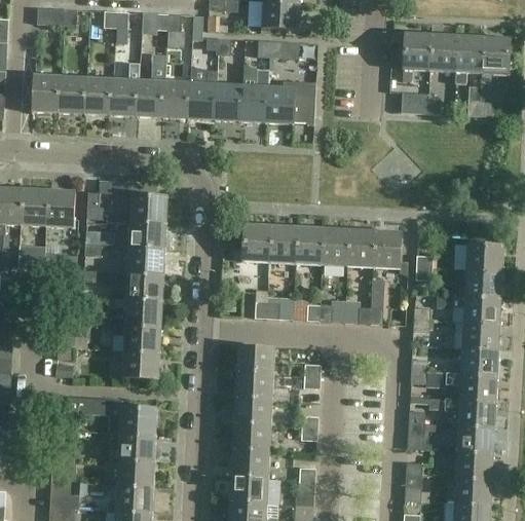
[(209,0),(209,7),(209,8),(224,9),(225,0),(209,0)]
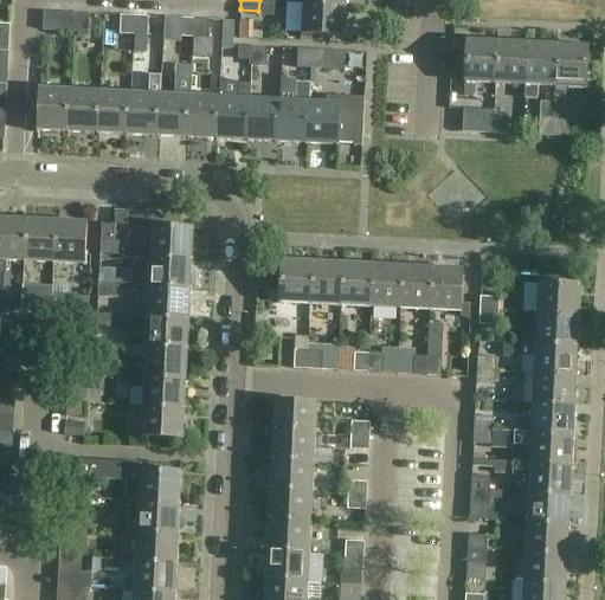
[(343,33),(345,2),(302,0),(301,31),(343,33)]
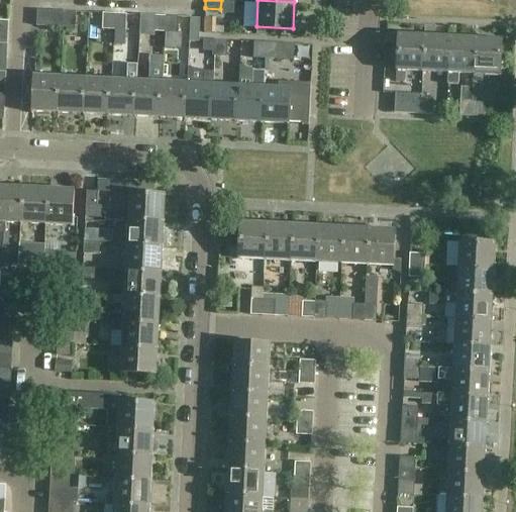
[(35,22),(63,23),(63,7),(36,6),(35,22)]
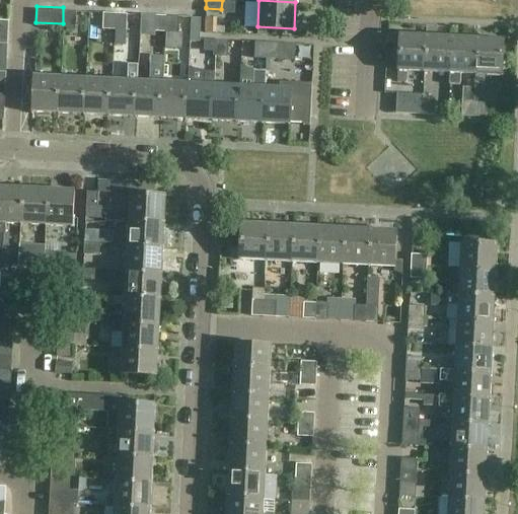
[(75,8),(63,7),(63,23),(75,23),(75,8)]
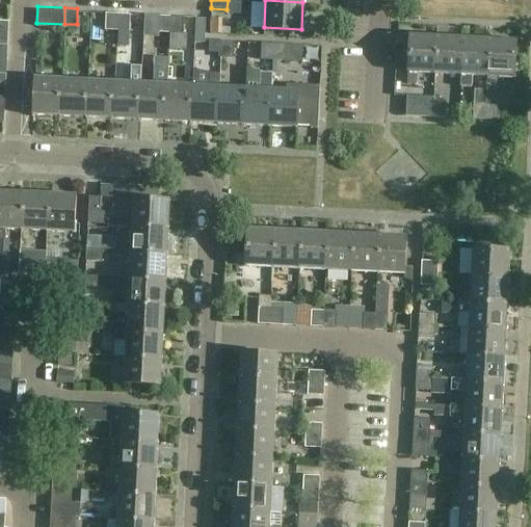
[(116,26),(117,10),(105,9),(104,26),(116,26)]
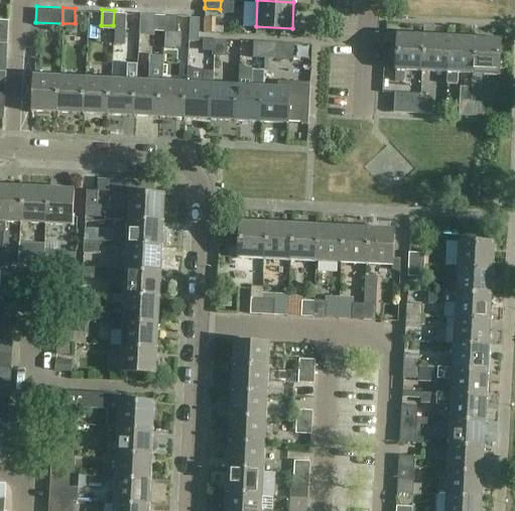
[(125,26),(126,11),(114,10),(113,25),(125,26)]
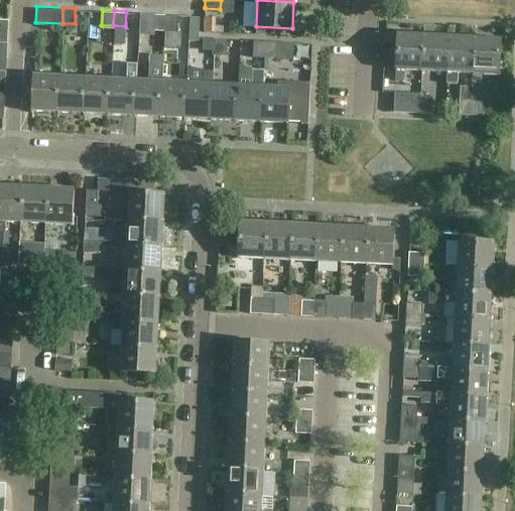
[(163,28),(164,13),(152,12),(152,27),(163,28)]
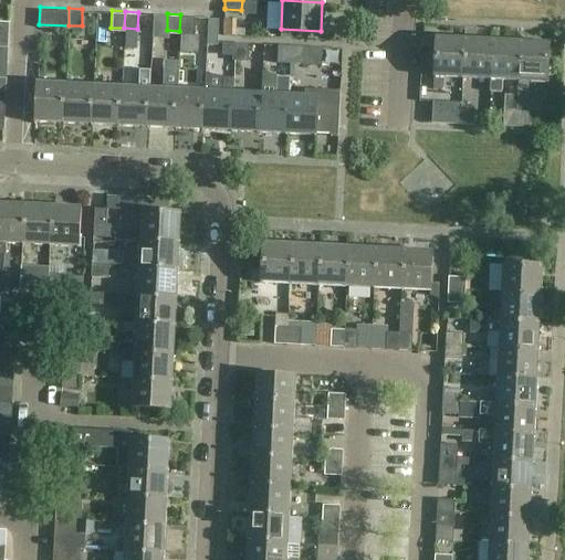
[(192,32),(194,14),(180,14),(179,31),(192,32)]
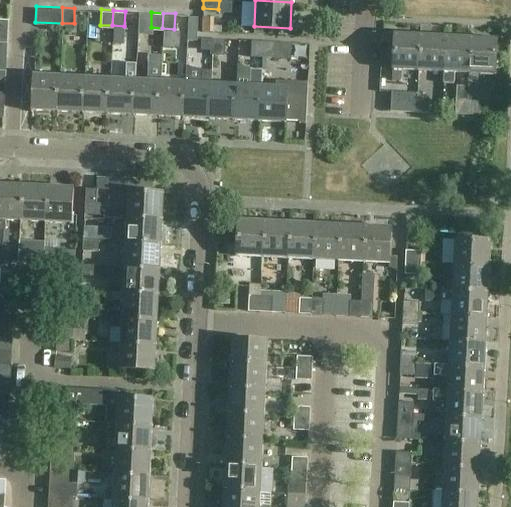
[(197,14),(188,14),(186,37),(196,38),(196,35),(197,14)]
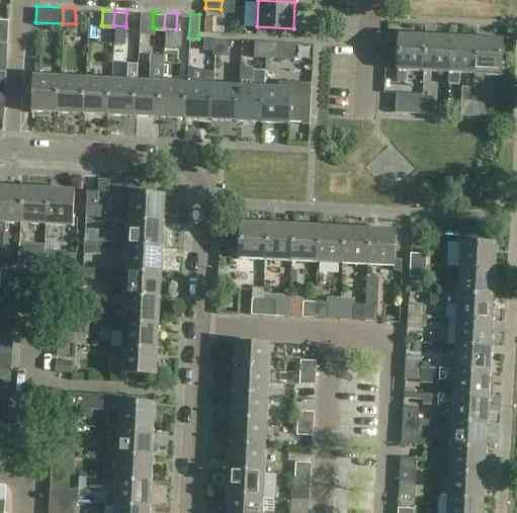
[(0,28),(7,29),(8,17),(0,16),(0,28)]
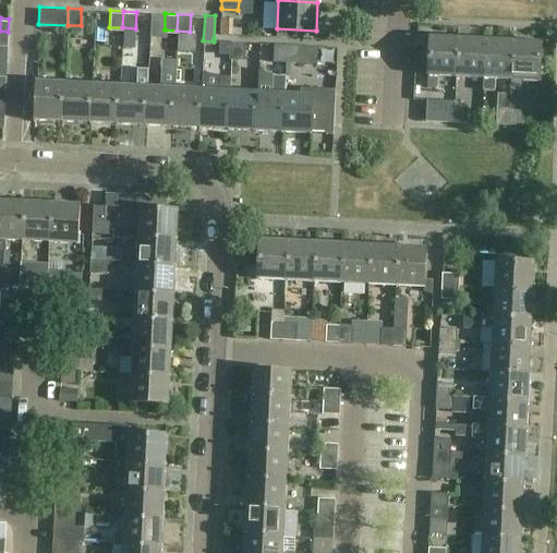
[(437,73),(456,74),(458,34),(430,33),(427,85),(437,85),(437,73)]
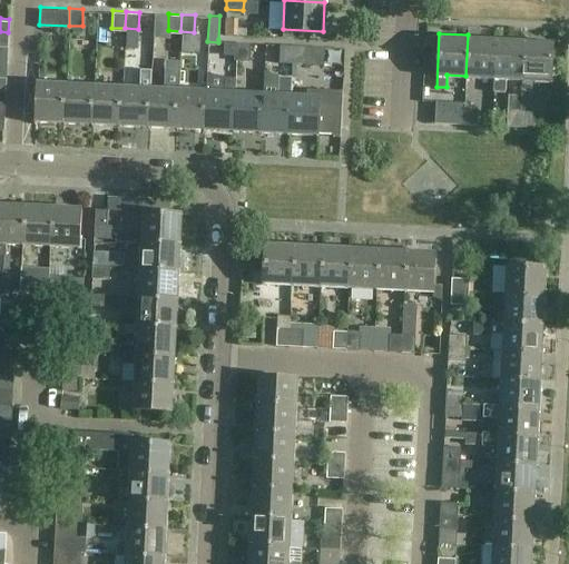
[(496,37),(468,35),(466,76),(492,77),(494,77),(496,37)]
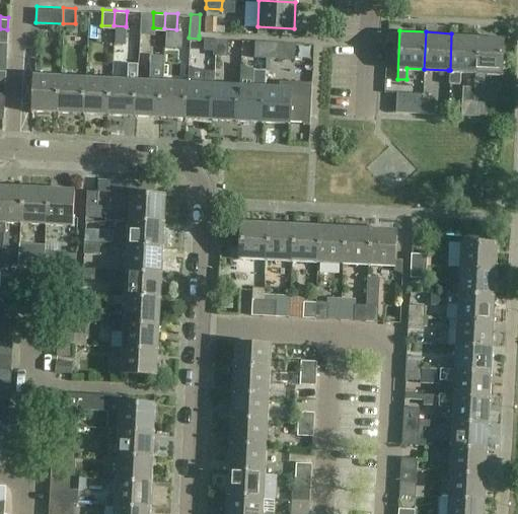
[(451,33),(450,70),(448,70),(448,79),(459,80),(460,71),(474,71),(475,71),(476,34),(451,33)]
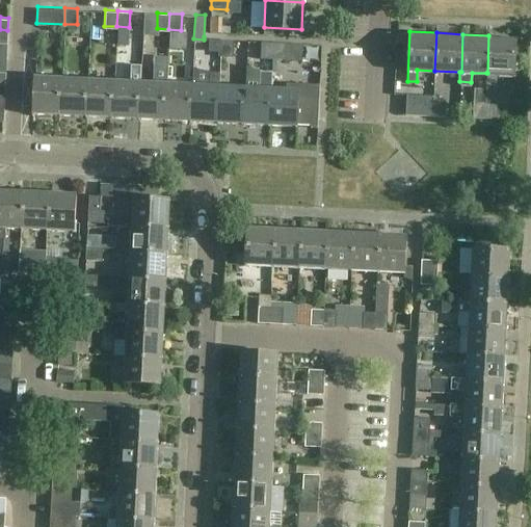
[(514,74),(516,36),(488,35),(487,73),(486,73),(485,88),(497,88),(497,74),(514,74)]
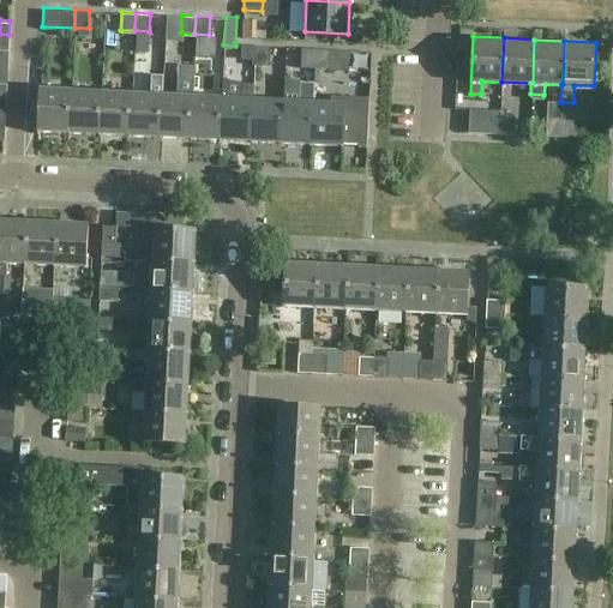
[(240,61),(254,62),(254,43),(241,42),(240,61)]
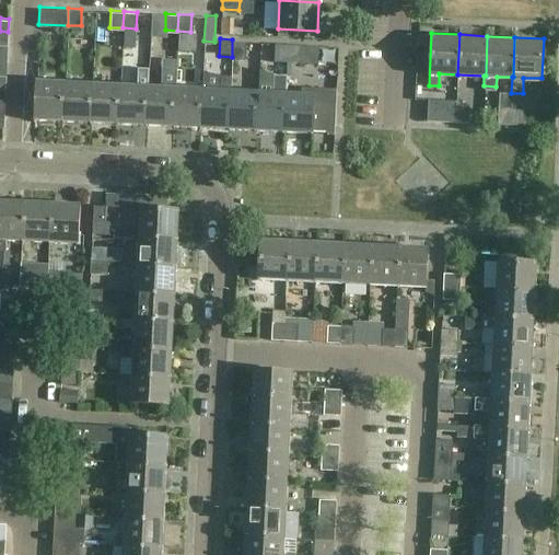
[(245,39),(232,39),(232,57),(244,57),(245,39)]
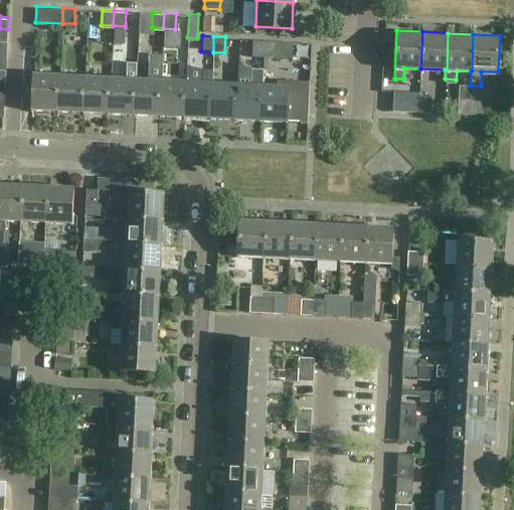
[(264,54),(265,38),(252,38),(251,53),(264,54)]
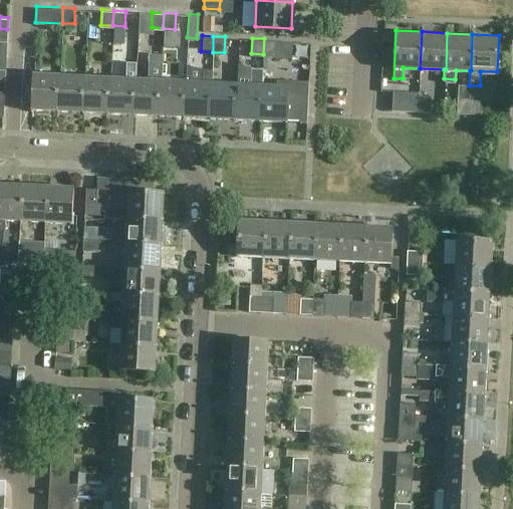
[(277,55),(275,55),(275,39),(264,38),(263,54),(262,65),(276,65),(277,55)]
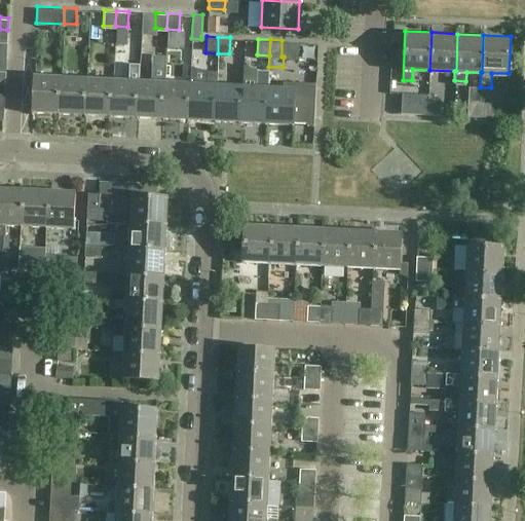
[(256,68),(256,83),(242,83),(240,120),(266,121),(268,84),(269,69),(256,68)]
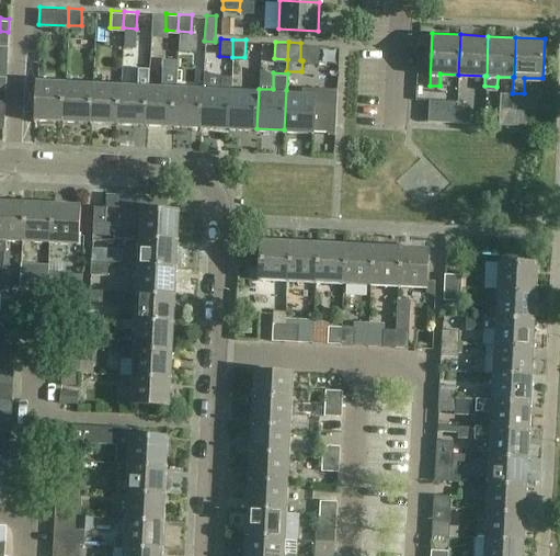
[(220,87),(203,86),(201,125),(229,127),(230,87),(231,75),(220,74),(220,87)]
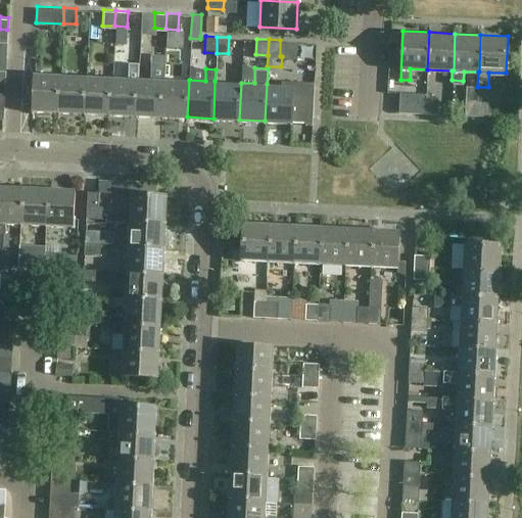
[(34,73),(32,109),(58,110),(60,74),(34,73)]
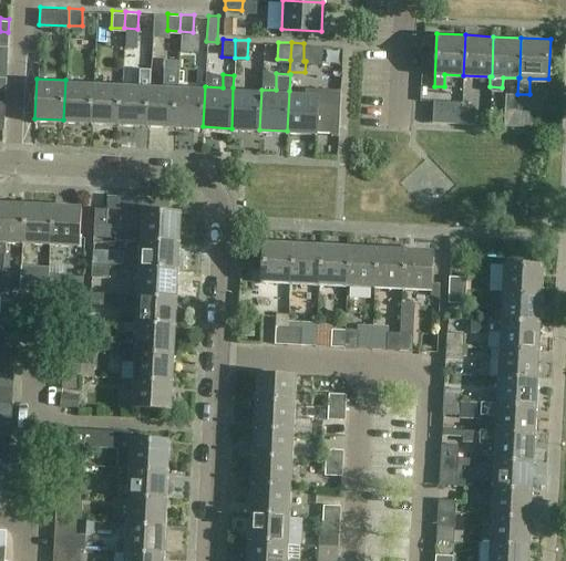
[(93,81),(65,80),(63,120),(91,121),(93,81)]
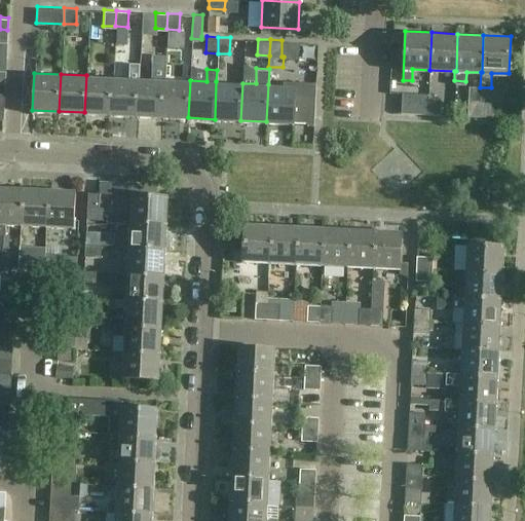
[(112,76),(86,75),(84,112),(110,114),(112,76)]
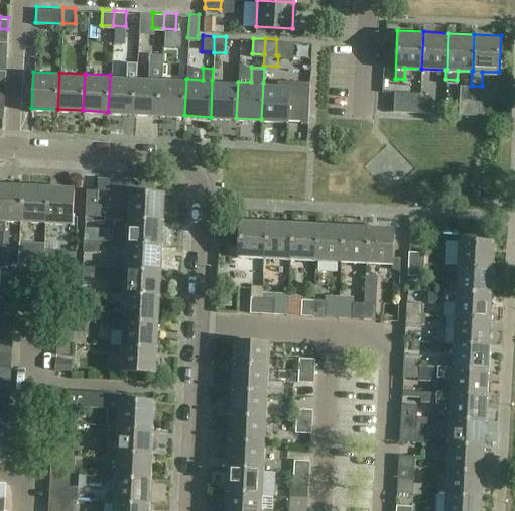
[(110,75),(108,112),(134,113),(135,77),(110,75)]
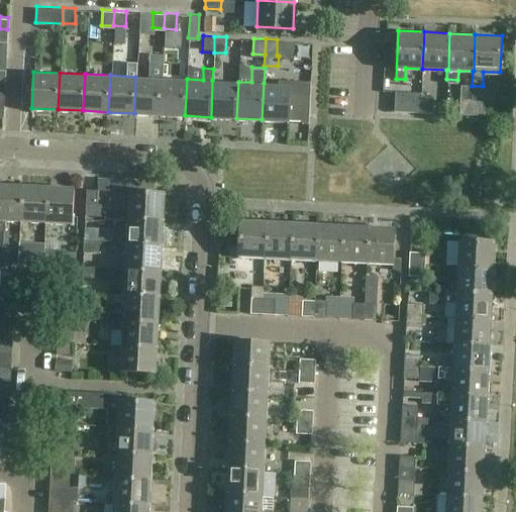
[(162,78),(135,77),(134,113),(160,114),(162,78)]
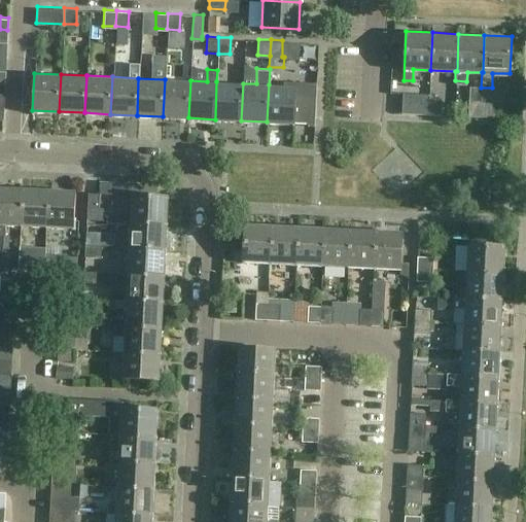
[(165,79),(163,116),(188,117),(190,80),(165,79)]
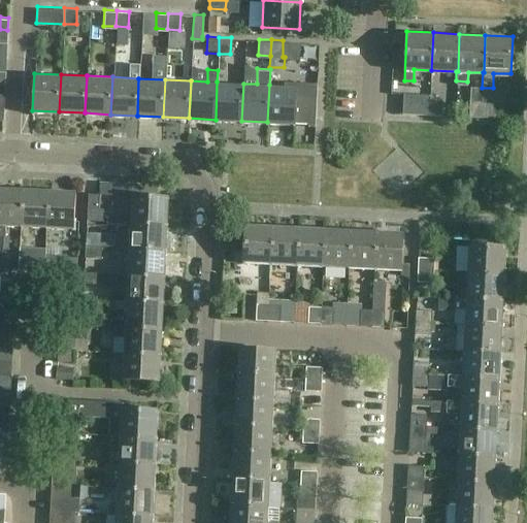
[(284,86),(269,85),(267,122),(294,123),(294,121),(307,121),(307,123),(315,124),(317,82),(284,79),(284,86)]
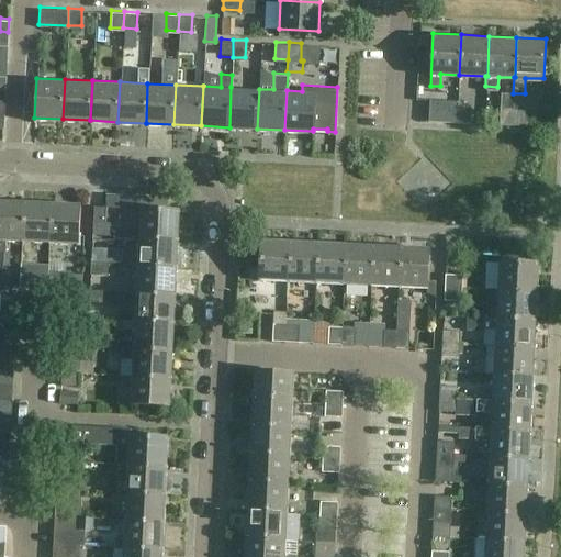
[(259,89),(231,87),(229,127),(257,129),(259,89)]
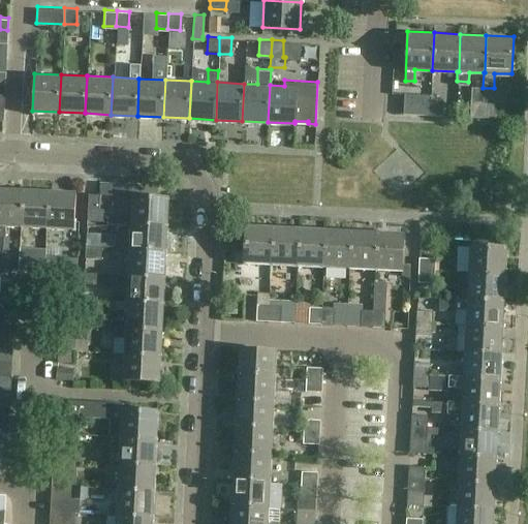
[(431,97),(431,92),(403,91),(403,112),(430,113),(431,97)]
